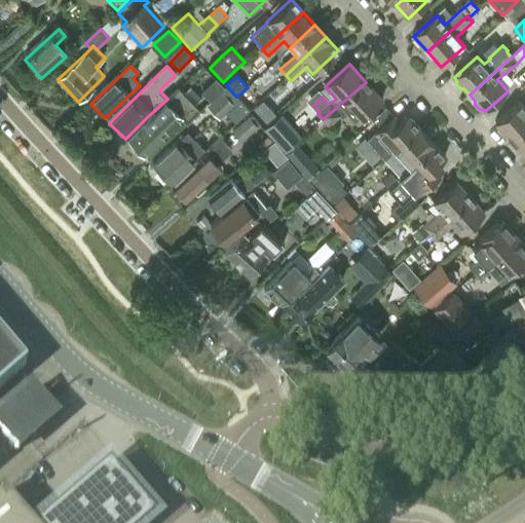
[(224,88),(223,88),(216,80),(201,94),(210,102),(210,103),(221,92),(224,88)]
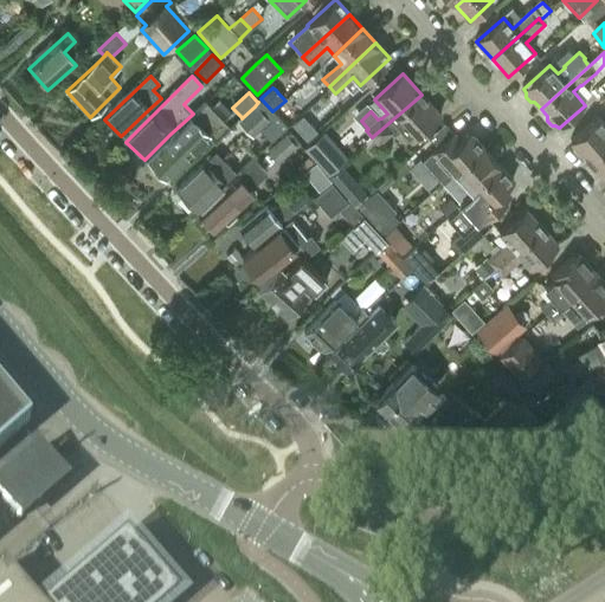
[(412,141),(441,116),(422,95),(372,137),(378,144),(392,133),(391,130),(397,125),(412,141)]
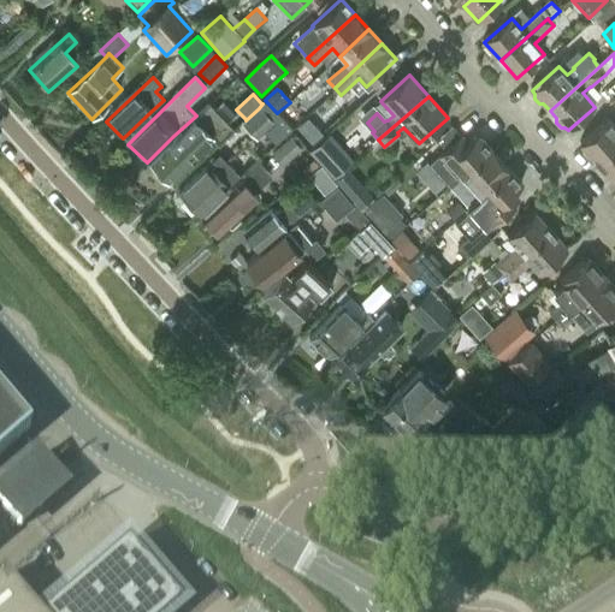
[(262,104),(259,108),(261,111),(272,122),(278,116),(265,101),(262,104)]
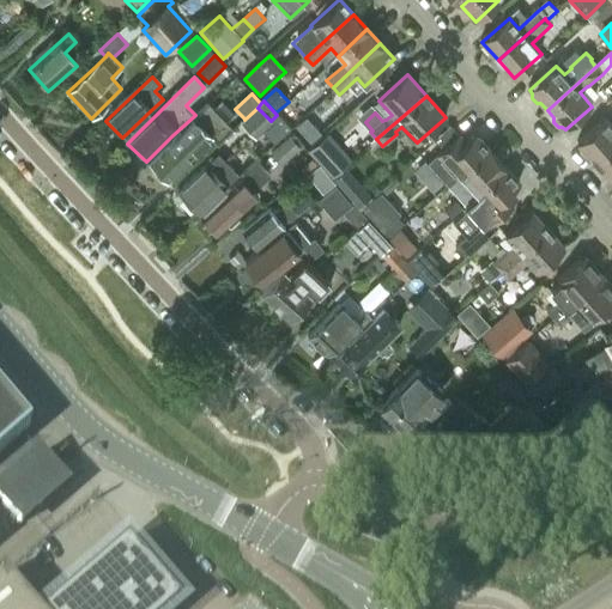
[(218,145),(232,131),(208,107),(150,165),(167,182),(194,154),(211,138),(218,145)]
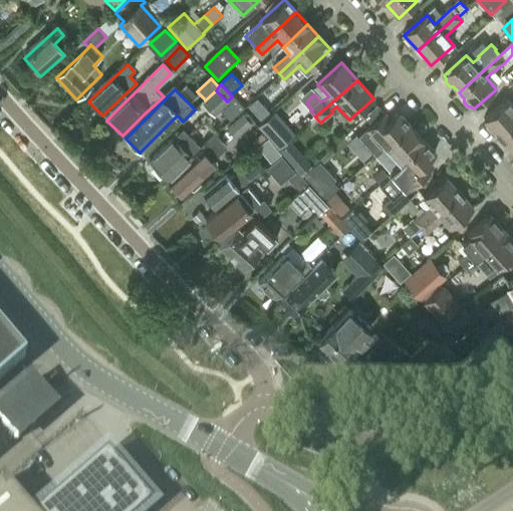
[(214,118),(229,104),(227,101),(218,92),(203,106),(214,118)]
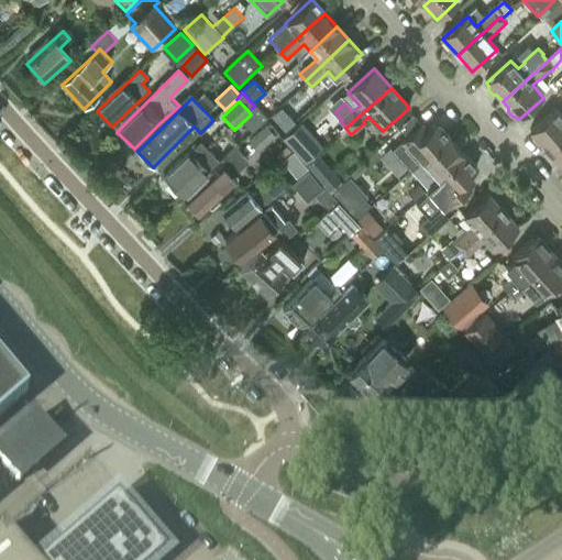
[(297,125),(296,125),(284,110),(270,122),(283,138),(297,125)]
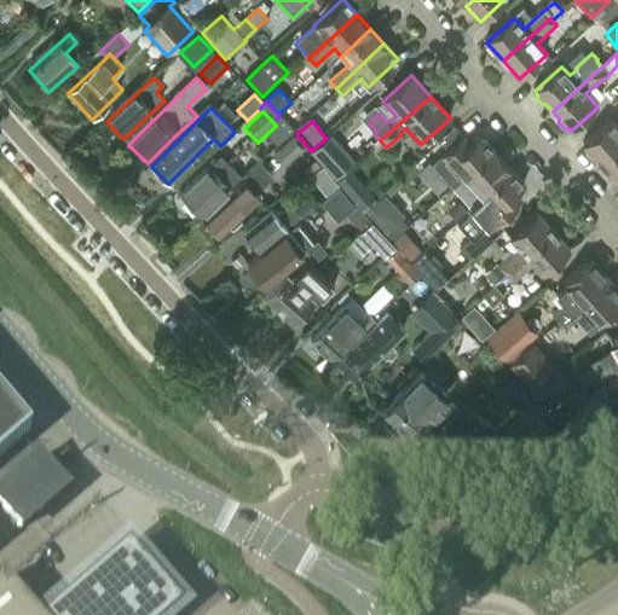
[(601,166),(617,151),(617,129),(611,121),(583,146),(587,150),(587,154),(590,158),(595,158),(601,166)]
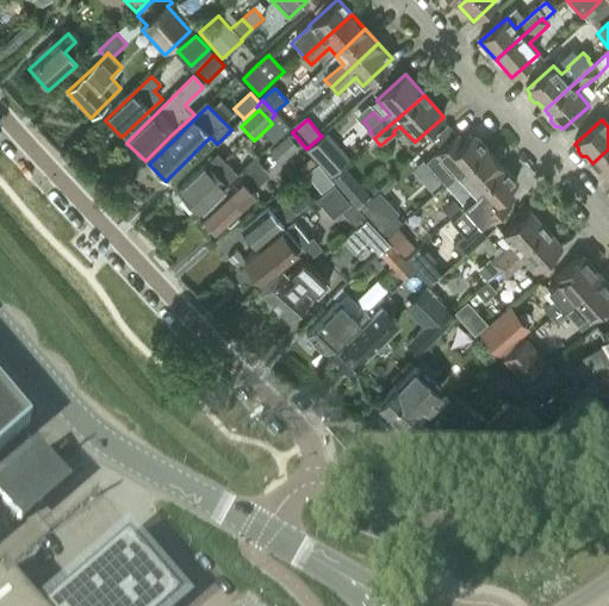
[(355,133),(343,144),(353,155),(365,144),(355,133)]
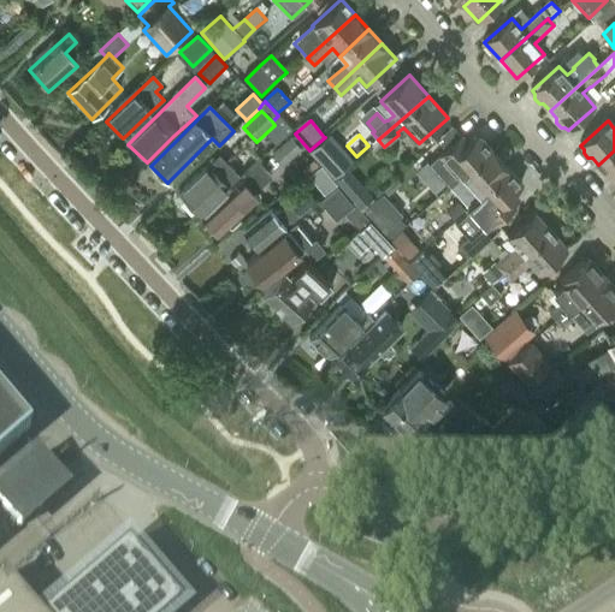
[(435,159),(430,164),(450,186),(462,176),(491,150),(478,136),(468,144),(460,136),(435,159)]
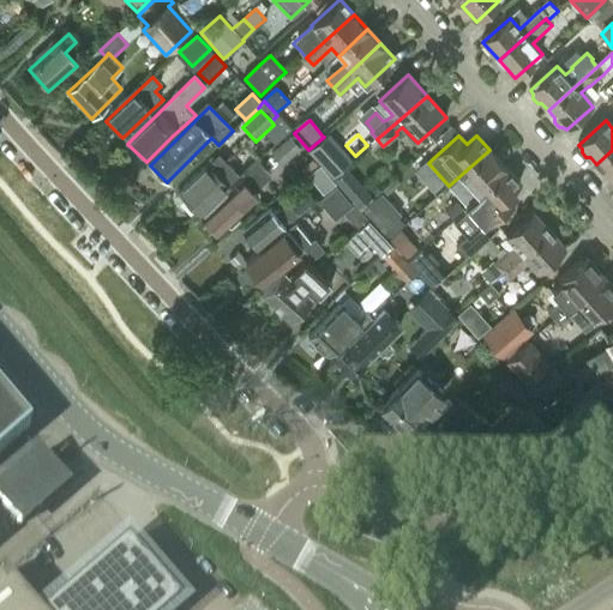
[(283,167),(301,150),(290,138),(272,153),(283,167)]
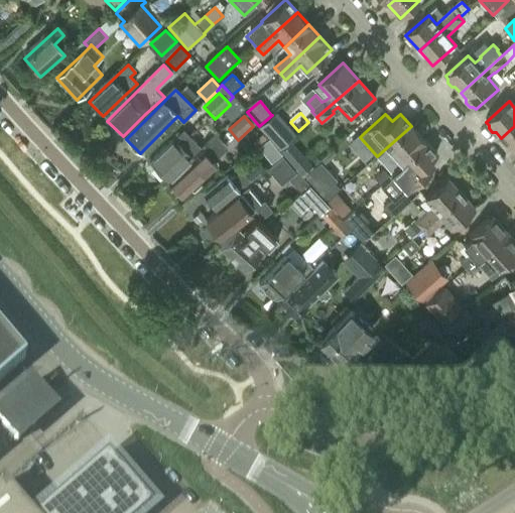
[(402,163),(425,142),(411,126),(387,147),(397,158),(391,164),(395,169),(401,163),(402,163)]
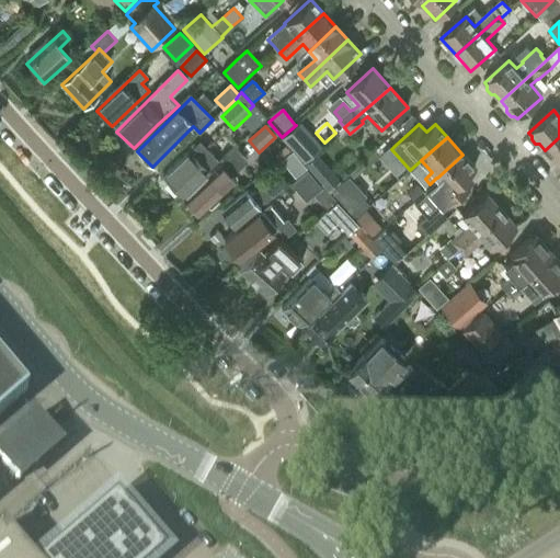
[(559,137),(545,150),(551,157),(550,161),(555,166),(559,166),(559,137)]
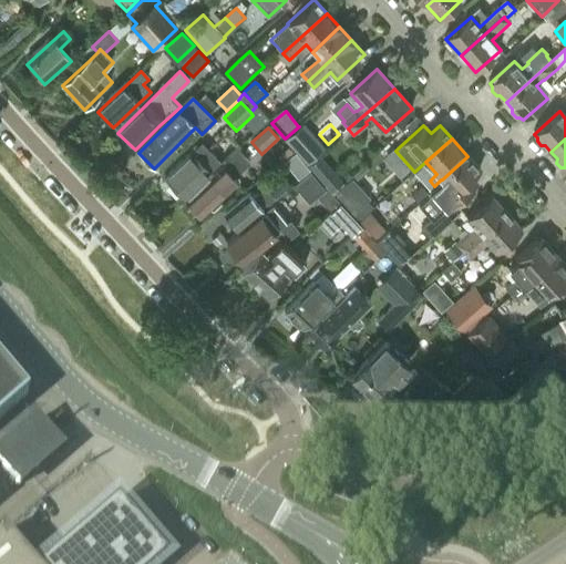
[(183,197),(219,162),(202,144),(165,180),(183,197)]
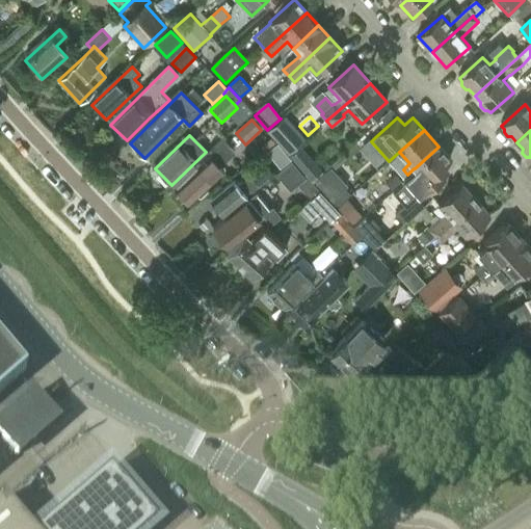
[(271,138),(261,148),(265,152),(266,154),(276,144),(271,138)]
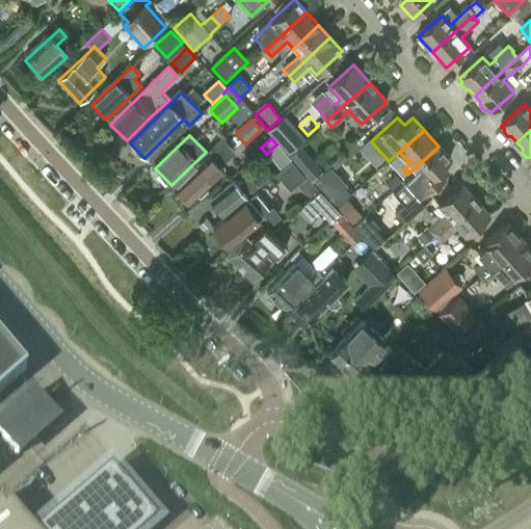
[(209,158),(175,189),(188,205),(222,174),(219,169),(234,156),(223,144),(209,158)]
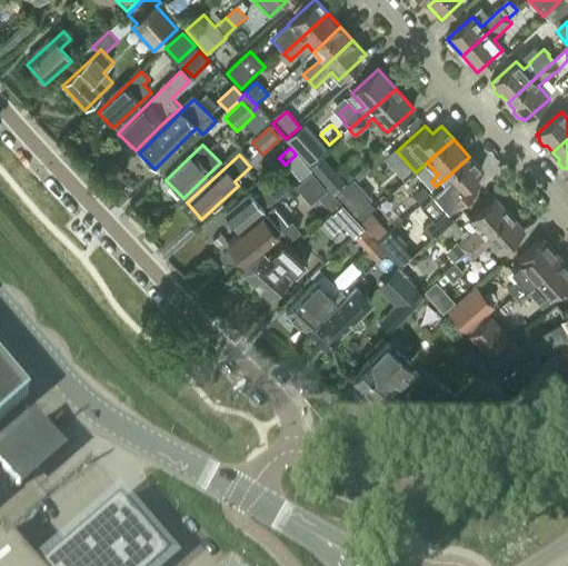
[(436,187),(431,190),(450,212),(456,208),(479,187),(472,179),(482,171),(469,157),(444,180),(442,180),(436,187)]
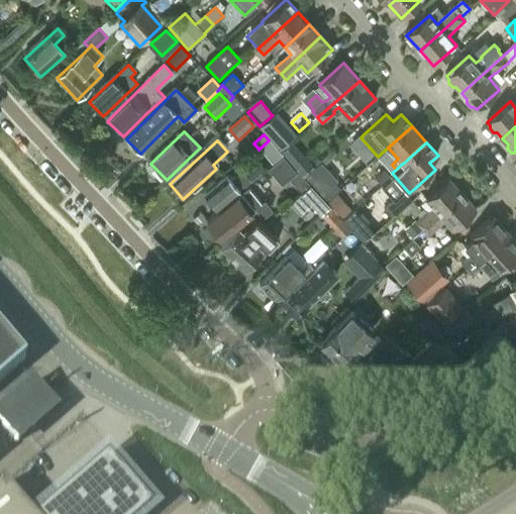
[(284,152),(303,176),(312,168),(308,164),(293,144),(284,152)]
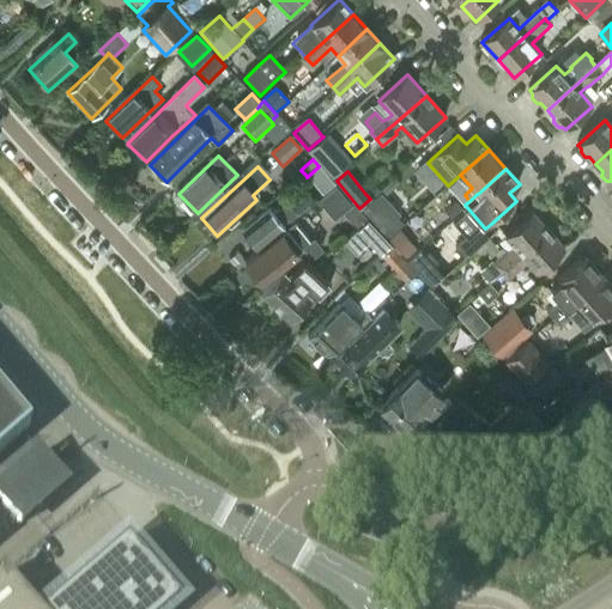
[(400,184),(395,178),(389,172),(377,182),(388,195),(400,184)]
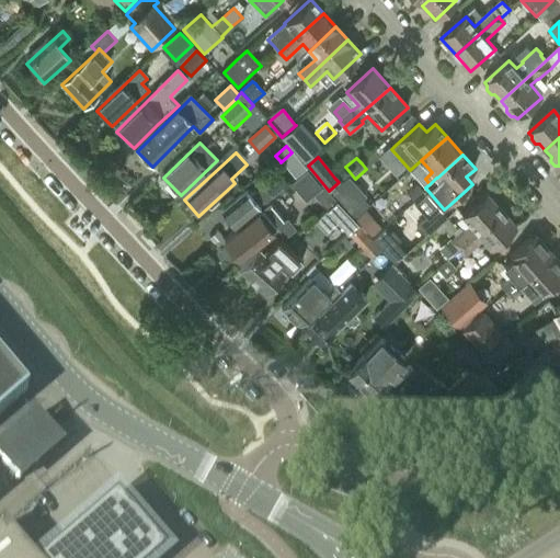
[(305,200),(319,188),(306,173),(292,185),(305,200)]
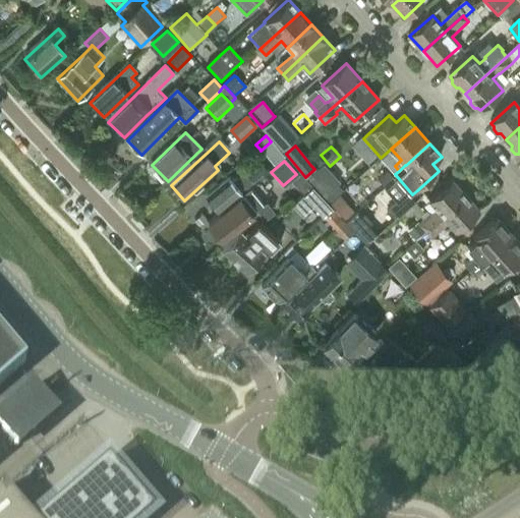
[(229,179),(207,197),(220,213),(254,184),(253,183),(266,173),(258,163),(245,173),(233,183),(229,179)]
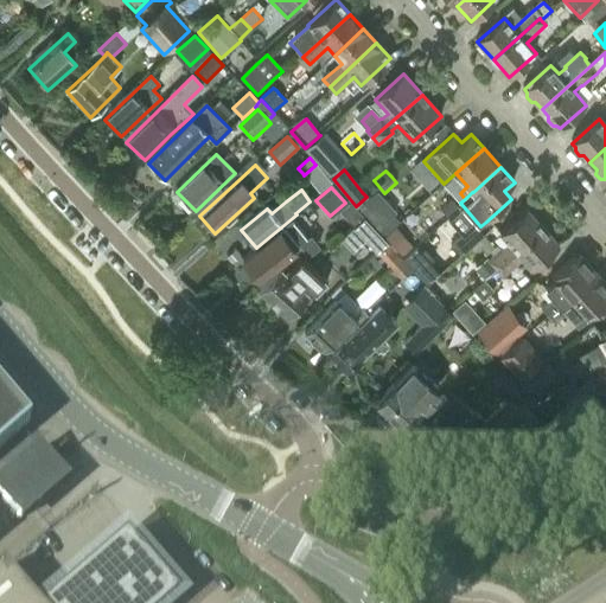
[(377,192),(361,209),(380,230),(397,213),(377,192)]
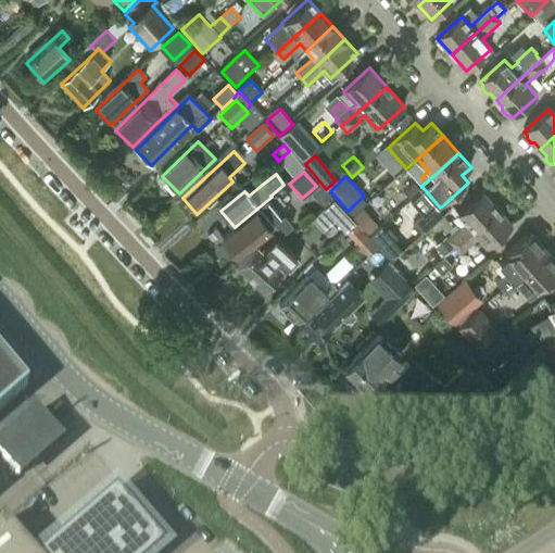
[(414,184),(404,193),(411,201),(420,191),(418,189),(414,184)]
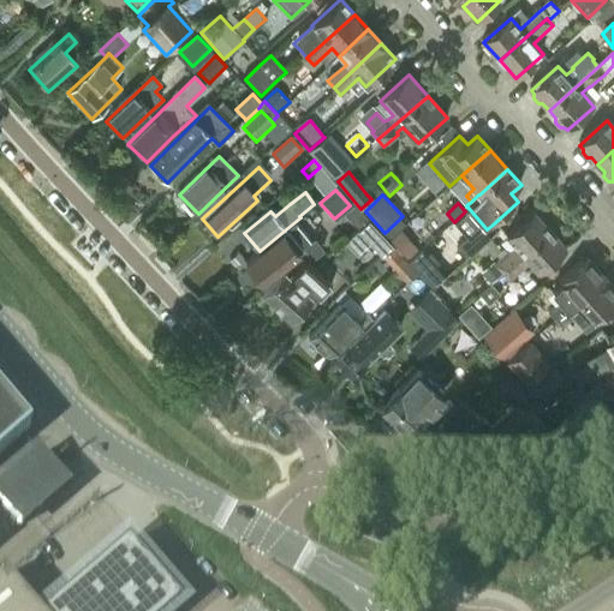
[(502,273),(549,232),(532,214),(506,237),(516,247),(496,265),(502,273)]
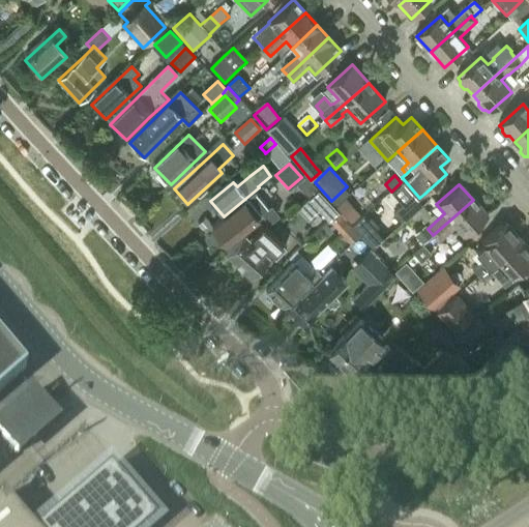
[(256,195),(257,194),(256,192),(243,202),(212,229),(226,246),(263,215),(269,224),(280,215),(271,206),(267,209),(256,195)]
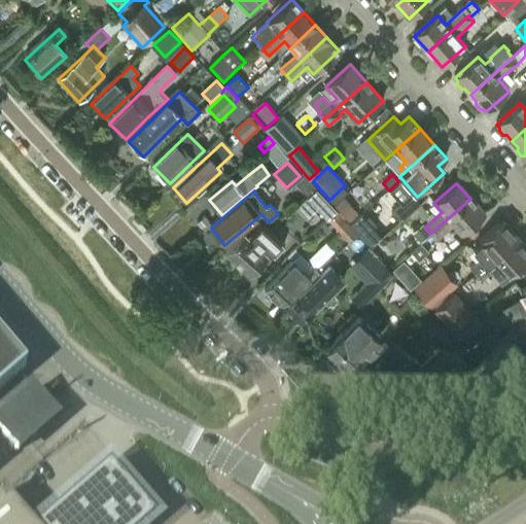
[(297,211),(307,221),(326,203),(316,193),(297,211)]
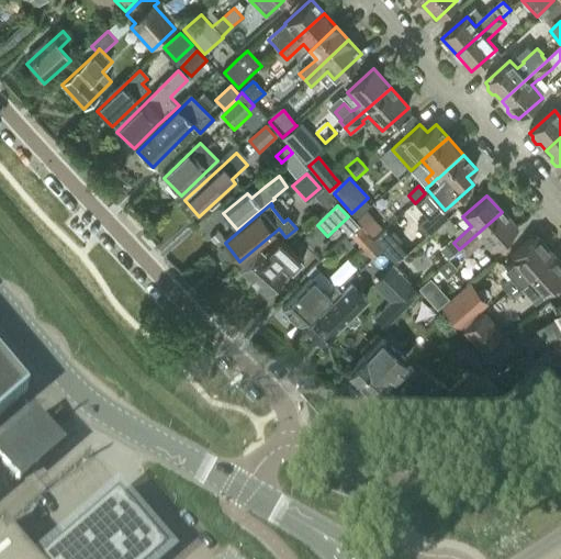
[(439,210),(419,227),(428,237),(448,220),(439,210)]
